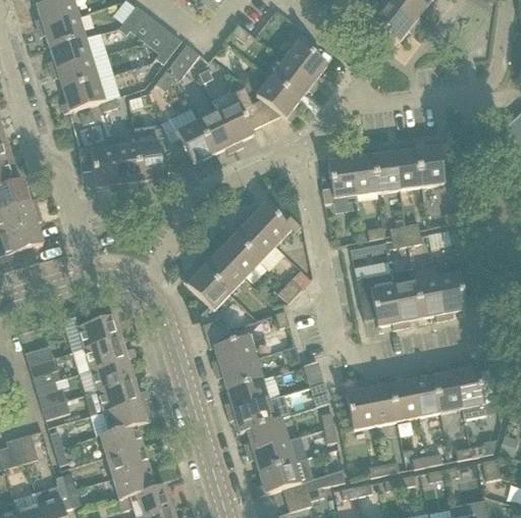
[(50,0),(36,5),(41,18),(35,19),(38,29),(79,15),(72,0),(50,0)]
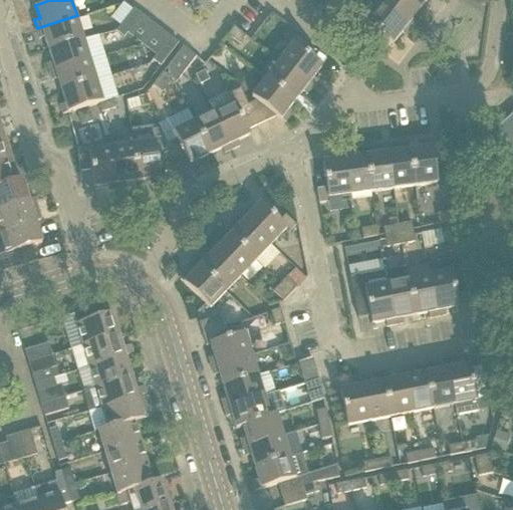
[(362,0),(354,11),(347,21),(378,46),(387,36),(393,40),(402,30),(406,33),(411,27),(377,1),(376,0),(362,0)]
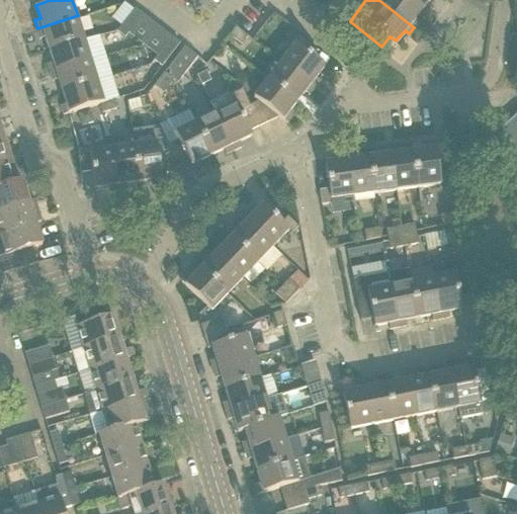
[(379,0),(380,1),(414,27),(420,20),(415,16),(423,6),(415,0),(379,0)]
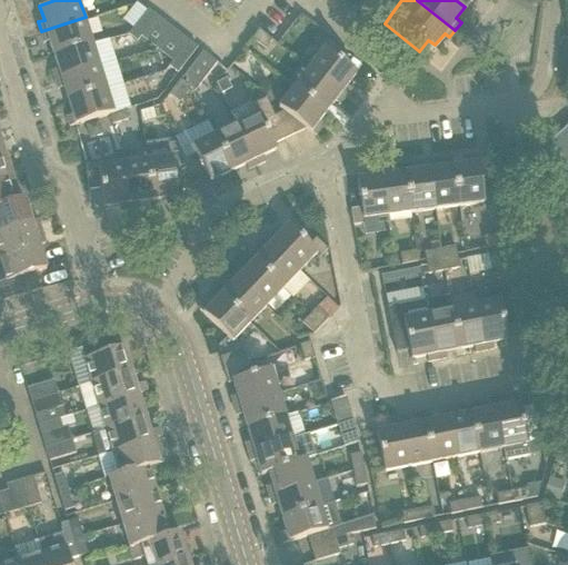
[(148,26),(157,12),(149,6),(139,19),(148,26)]
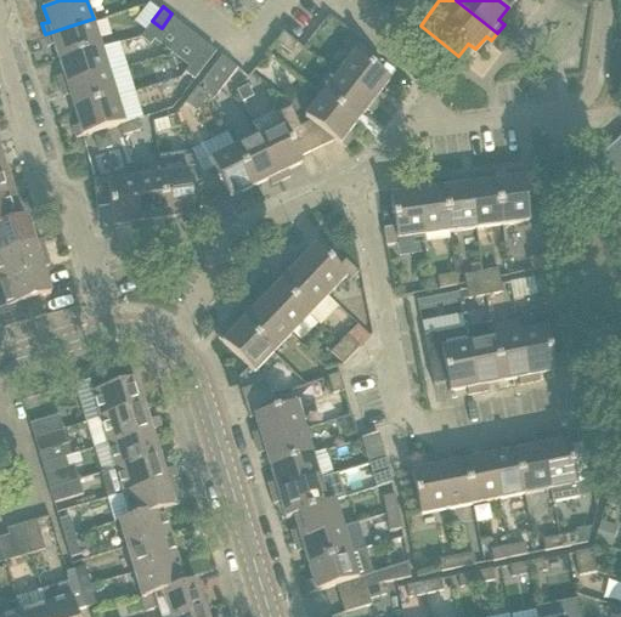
[(334,46),(348,27),(327,13),(315,33),(334,46)]
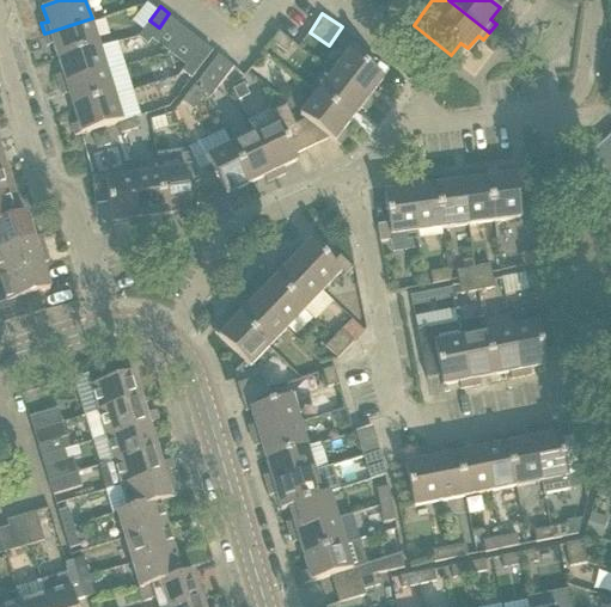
[(59,56),(99,43),(92,18),(44,34),(48,43),(54,41),(59,56)]
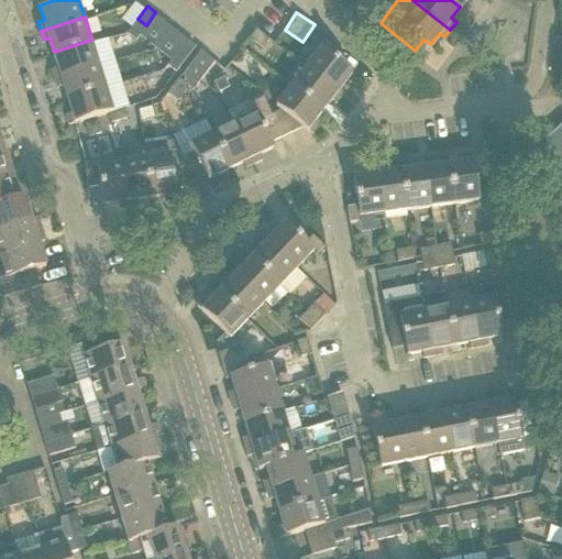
[(136,37),(146,25),(138,19),(128,31),(136,37)]
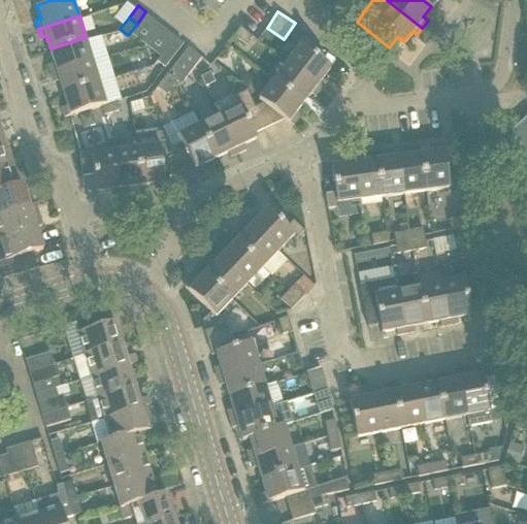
[(246,41),(253,34),(240,25),(234,32),(246,41)]
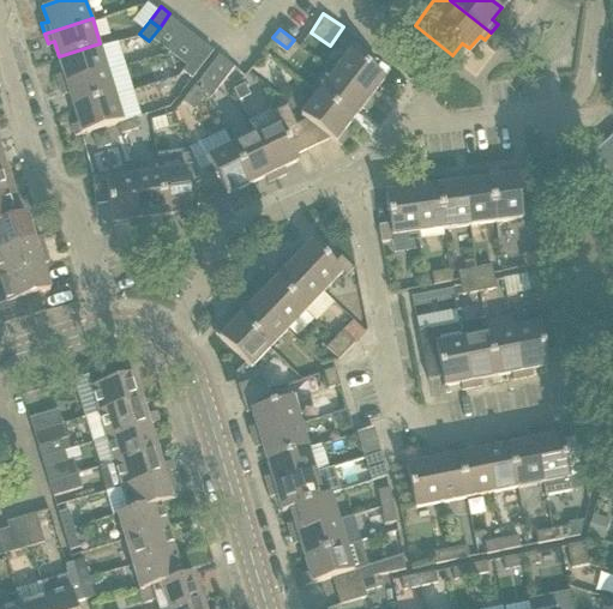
[(361,58),(367,48),(354,37),(347,47),(349,49),(332,71),(373,101),(379,94),(374,89),(385,76),(361,58)]
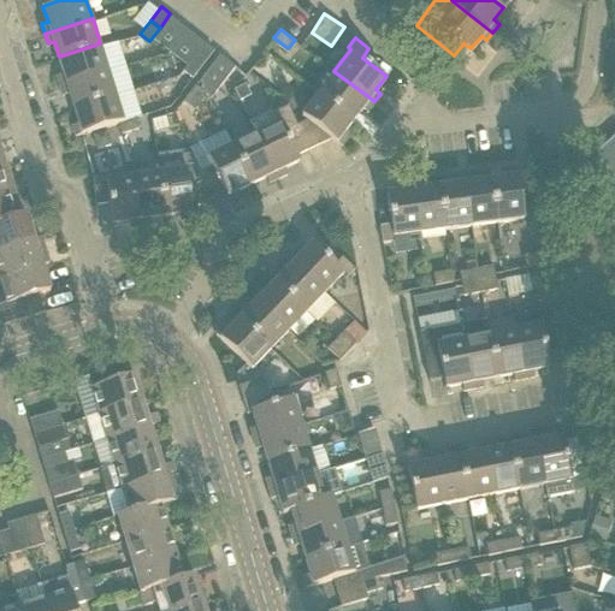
[(203,61),(214,48),(205,41),(194,54),(203,61)]
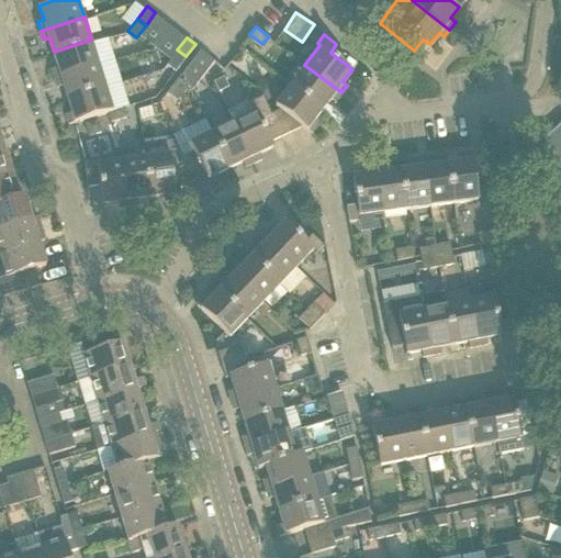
[(55,76),(99,63),(91,40),(54,52),(57,65),(52,67),(55,76)]
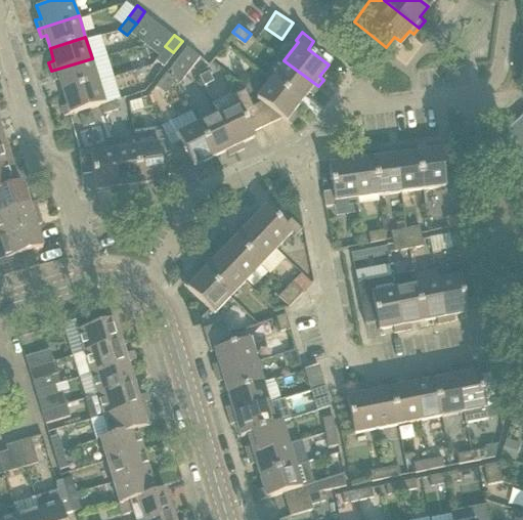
[(185,62),(194,51),(187,44),(178,56),(185,62)]
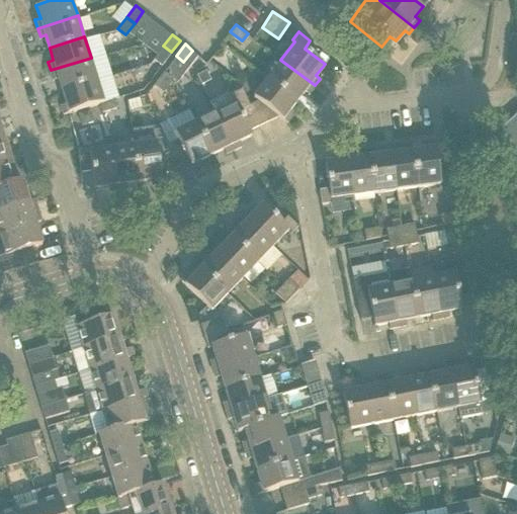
[(161,65),(171,52),(163,46),(153,59),(161,65)]
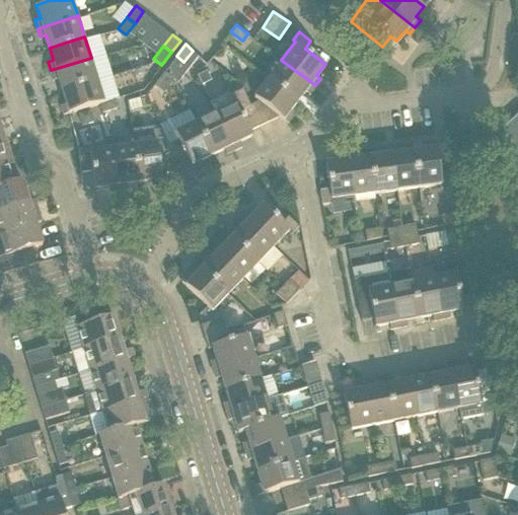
[(174,73),(183,62),(176,56),(167,67),(174,73)]
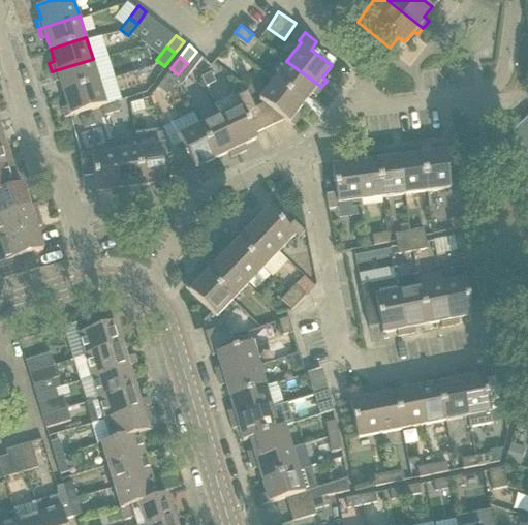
[(64,91),(99,81),(93,59),(52,71),(54,80),(60,79),(64,91)]
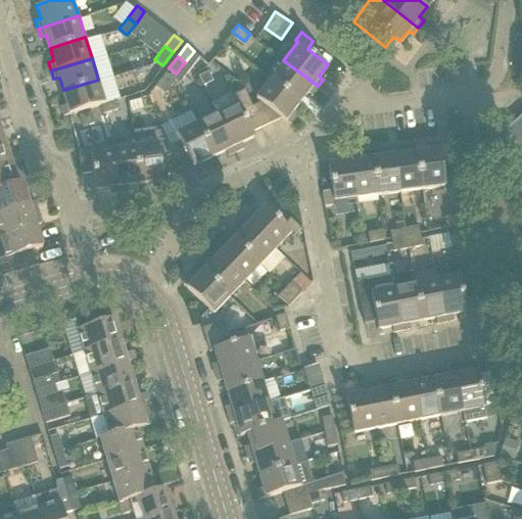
[(313,93),(318,86),(283,60),(270,78),(299,100),(309,90),(313,93)]
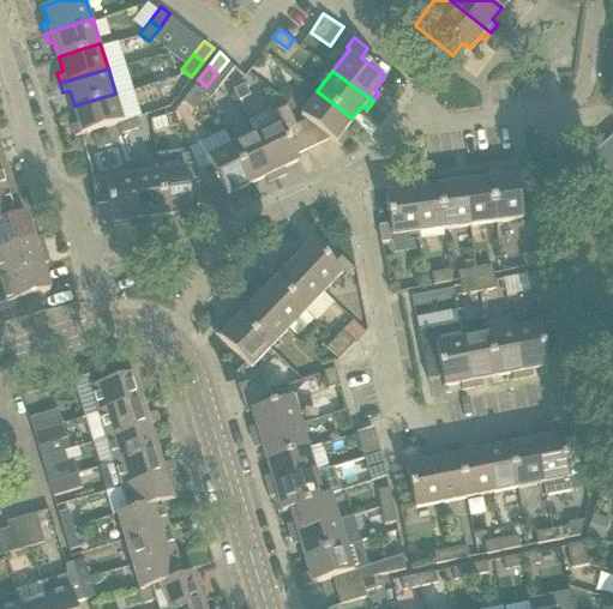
[(196,82),(184,97),(194,106),(206,90),(196,82)]
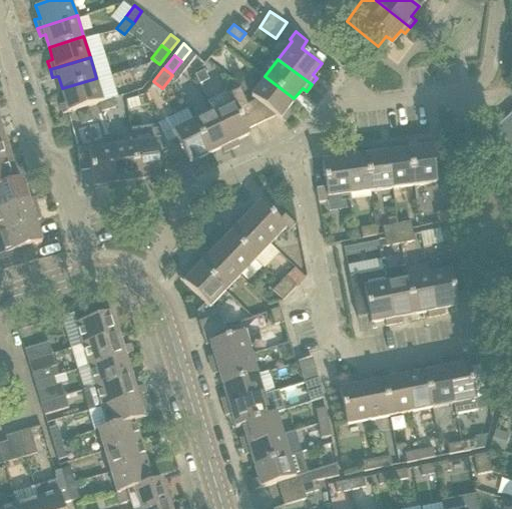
[(204,68),(195,72),(200,81),(209,77),(204,68)]
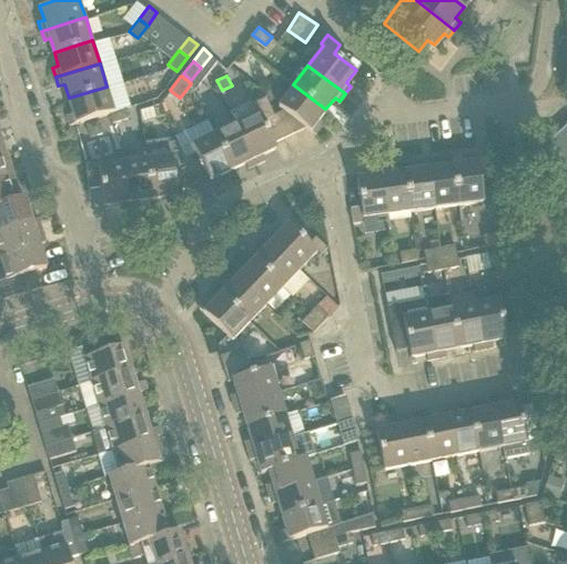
[(316,120),(325,109),(293,84),(277,104),(283,109),(273,113),(290,133),(305,126),(315,132),(322,124),(316,120)]
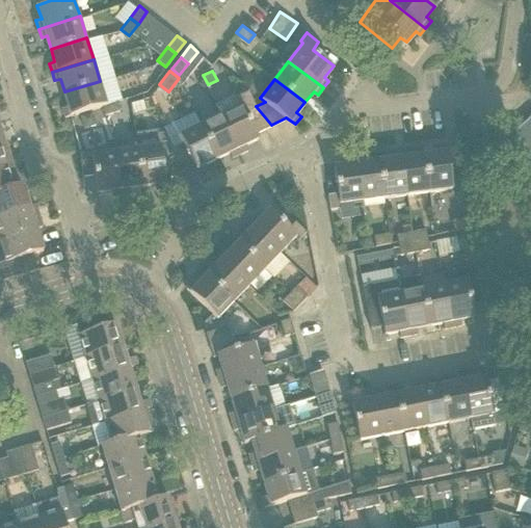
[(68,104),(62,106),(65,115),(85,109),(102,104),(106,102),(100,81),(64,91),(68,104)]
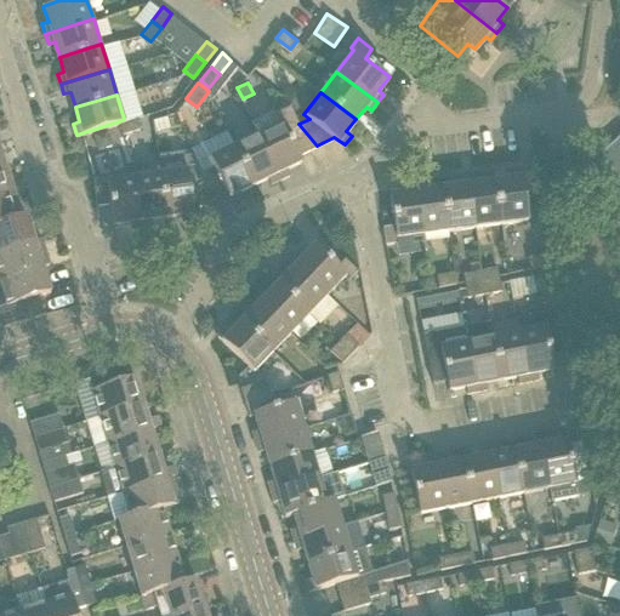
[(278,121),(259,131),(280,177),(290,172),(286,166),(302,159),(300,154),(317,146),(299,124),(289,104),(274,112),(278,121)]
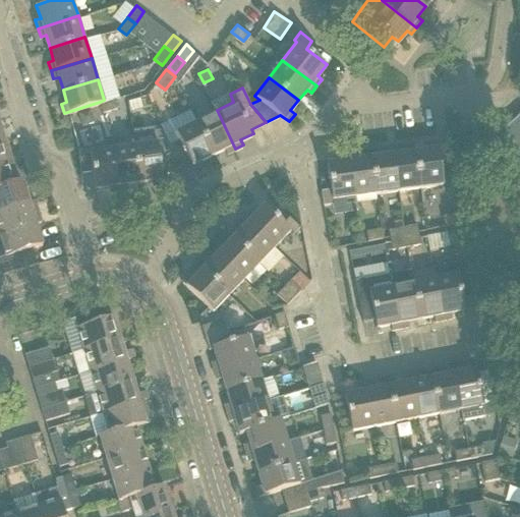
[(104,100),(100,102),(103,112),(118,107),(115,97),(104,100)]
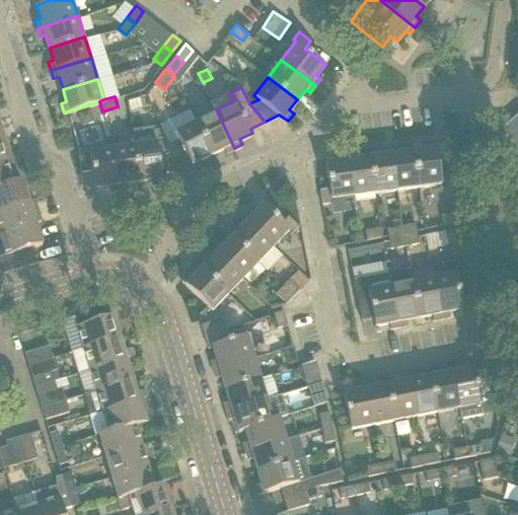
[(90,106),(78,111),(82,123),(94,119),(90,106)]
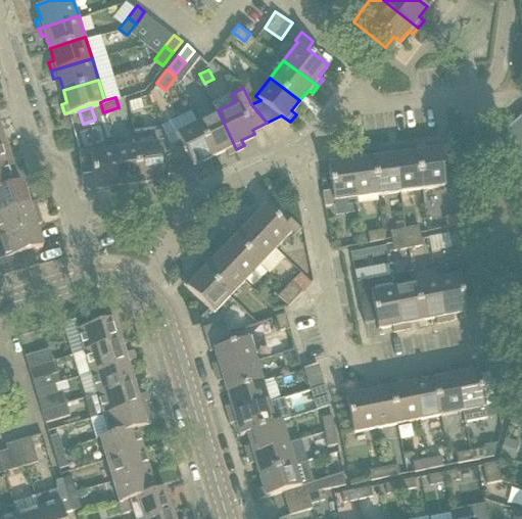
[(228,153),(236,149),(218,110),(197,121),(214,154),(226,148),(228,153)]
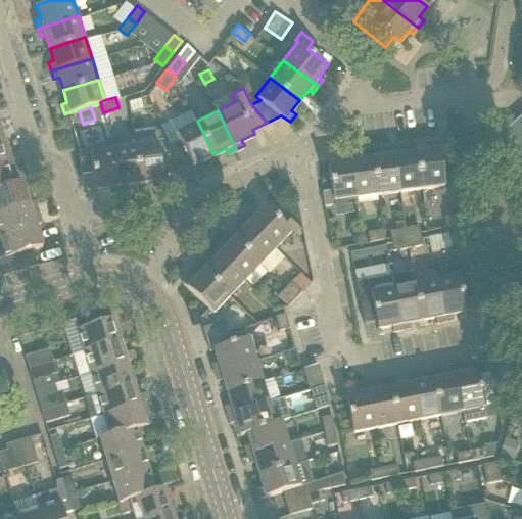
[(214,154),(197,121),(192,111),(161,125),(167,137),(170,144),(164,146),(177,166),(191,159),(195,169),(204,164),(201,159),(214,154)]
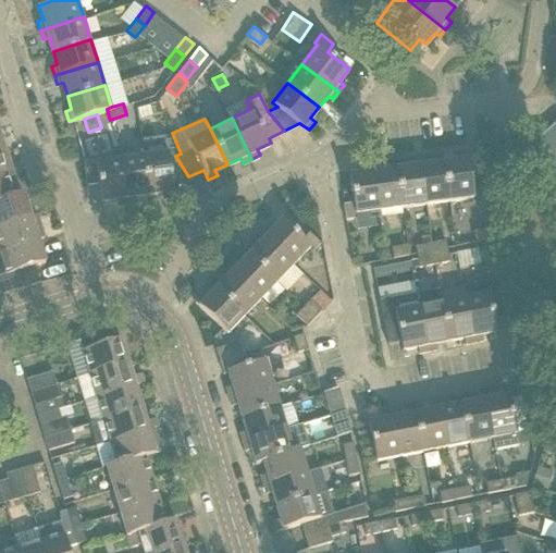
[(555,119),(539,135),(555,209),(555,119)]
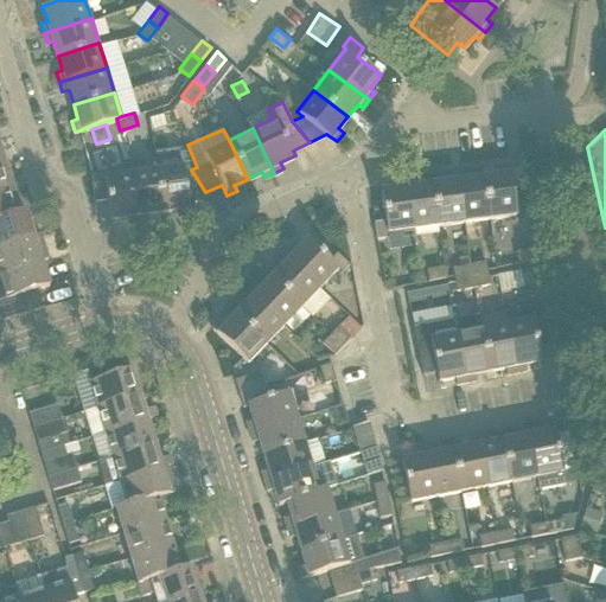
[(0,190),(14,186),(6,161),(0,162),(0,190)]
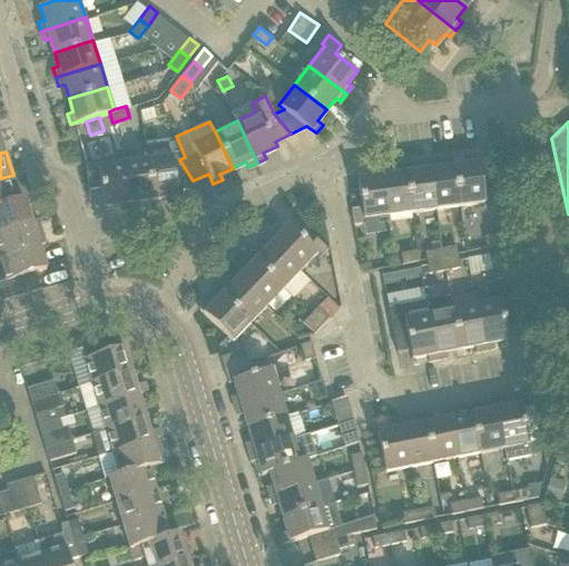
[(179,159),(174,162),(173,154),(148,157),(154,197),(168,195),(168,202),(179,199),(177,188),(193,181),(179,159)]
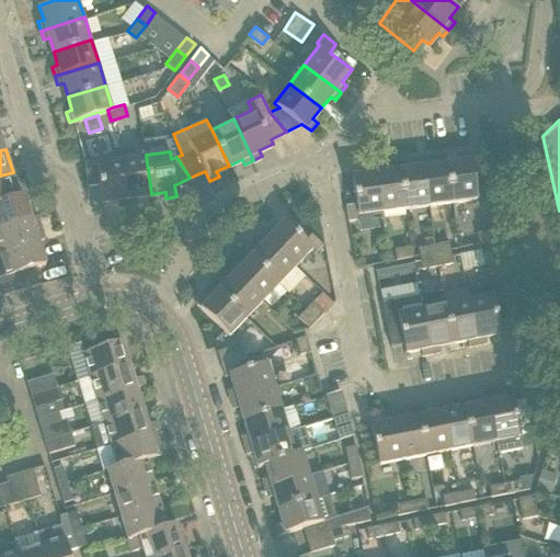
[(454,200),(478,197),(471,152),(461,154),(461,159),(448,161),(454,200)]
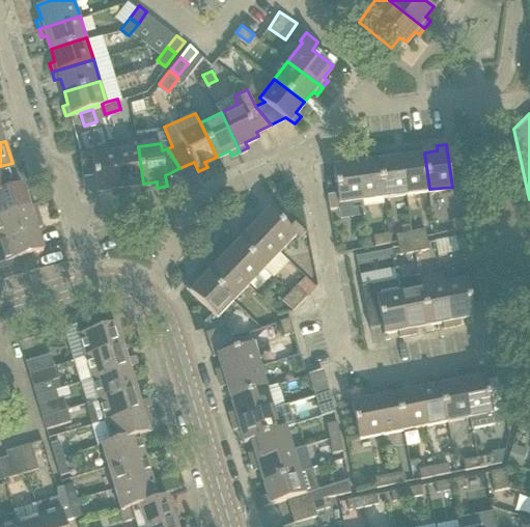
[(130,186),(143,184),(138,146),(115,149),(121,192),(130,191),(130,186)]
